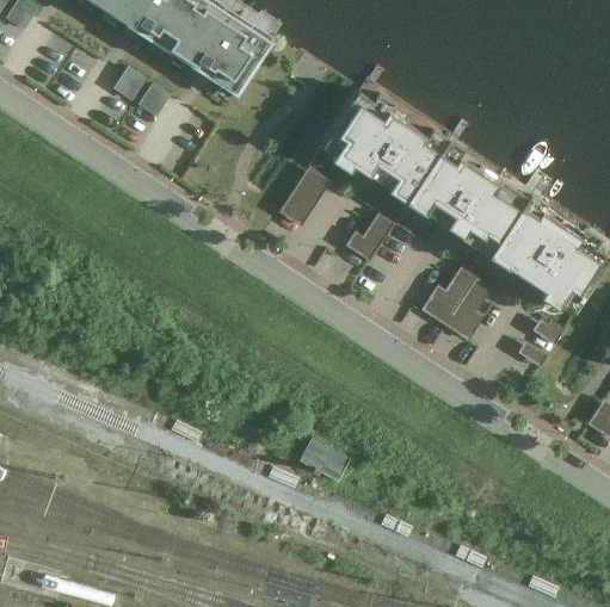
[(38,4),(32,0),(16,0),(6,16),(24,26),(38,4)]
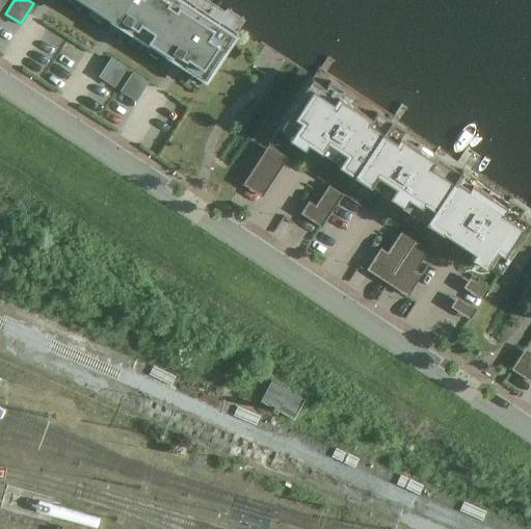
[(240,32),(191,0),(76,0),(117,27),(178,67),(205,84),(240,32)]
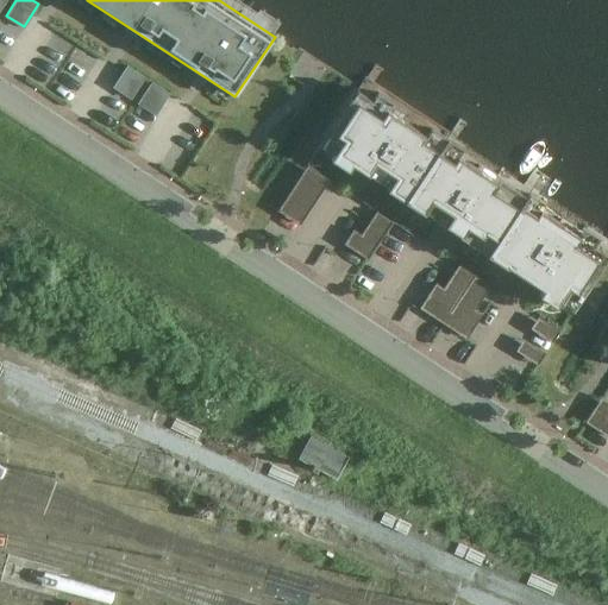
[(148,74),(130,63),(116,86),(133,96),(148,74)]
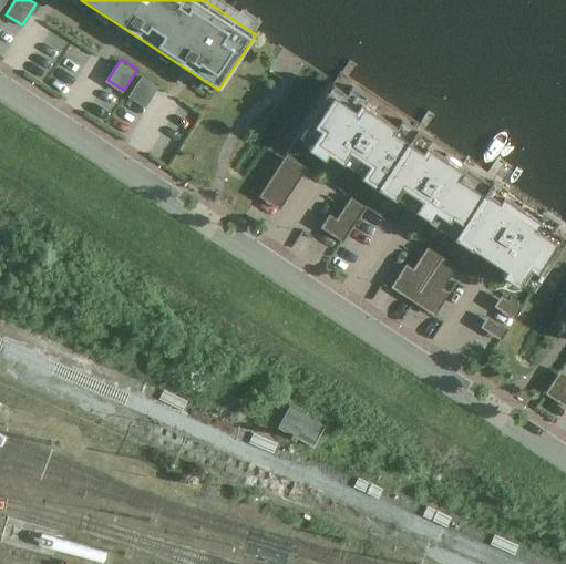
[(160,82),(143,72),(130,93),(146,103),(160,82)]
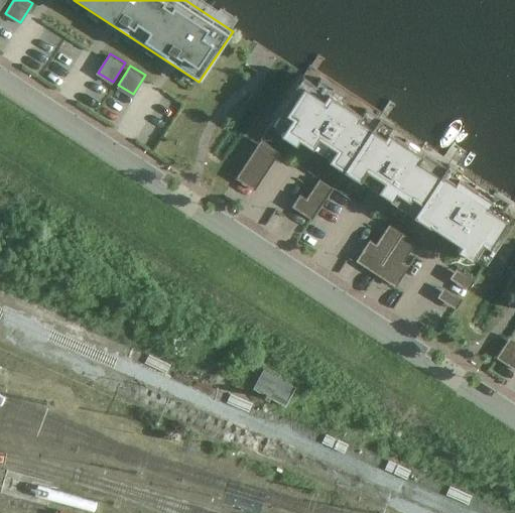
[(315,76),(279,129),(327,160),(374,193),(421,224),(469,255),(505,202),(315,76)]
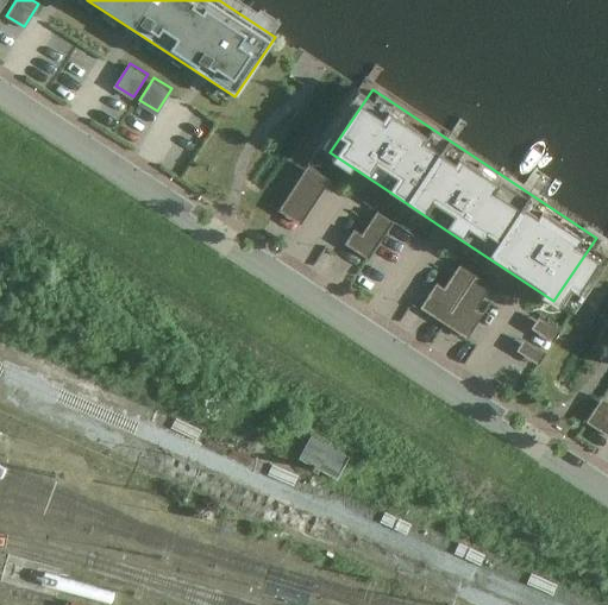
[(327,177),(307,164),(281,206),(301,219),(327,177)]
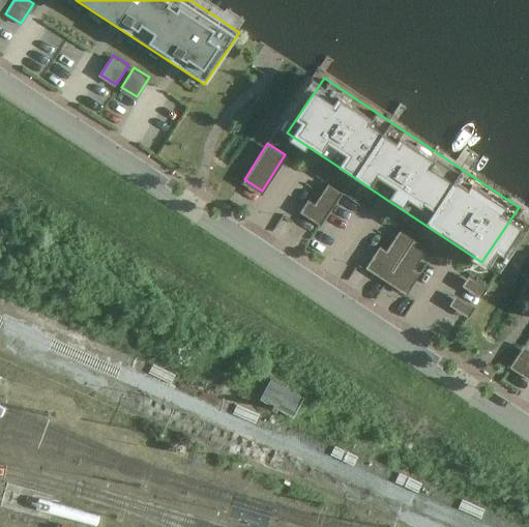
[(343,194),(324,182),(306,211),(325,223),(343,194)]
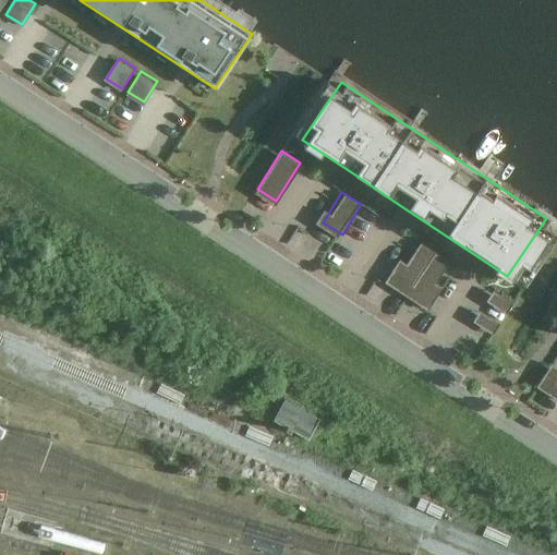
[(406,294),(433,249),(419,241),(391,287),(406,294)]
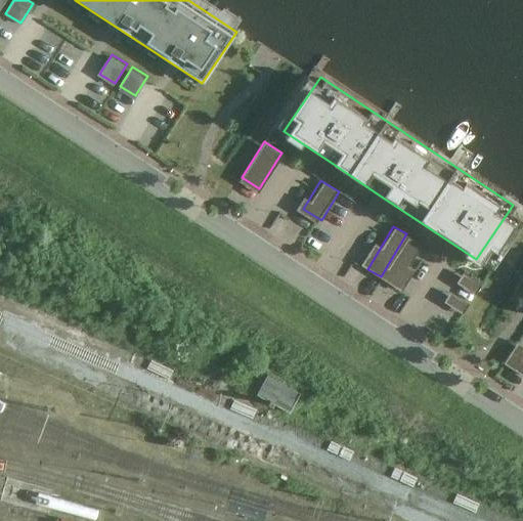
[(421,243),(406,233),(381,276),(398,288),(411,265),(408,264),(421,243)]
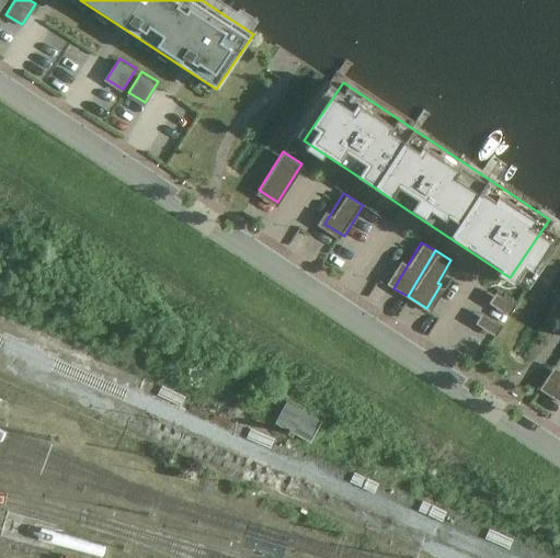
[(559,367),(555,365),(541,388),(559,398),(559,367)]
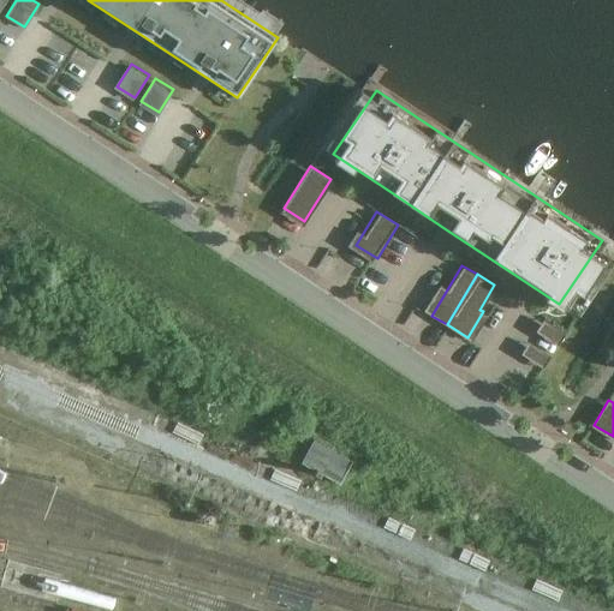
[(358,462),(319,442),(307,463),(345,485),(358,462)]
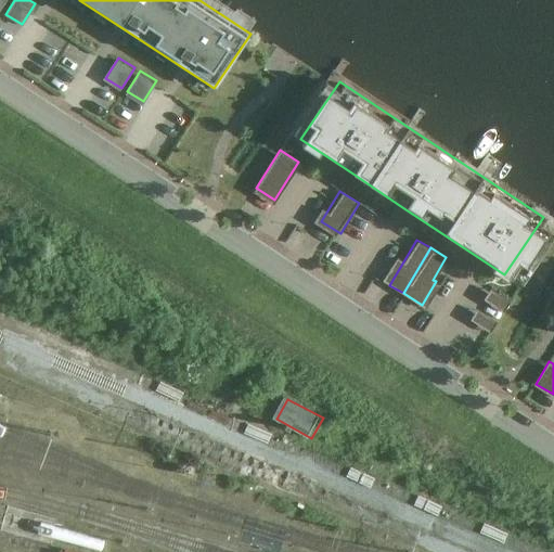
[(104,551),(110,533),(0,502),(0,528),(88,551),(104,551)]
